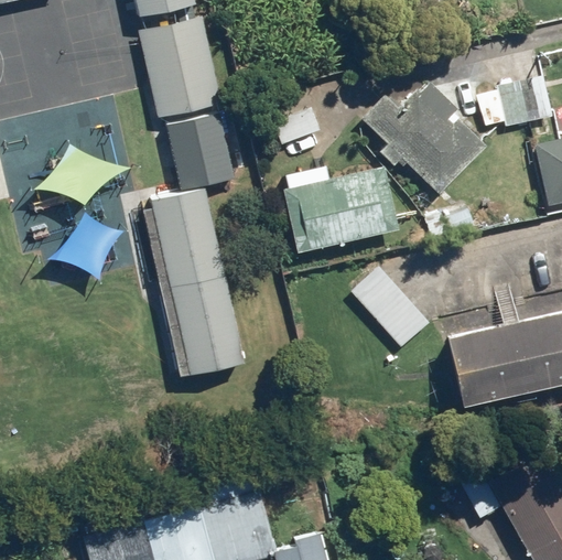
[(196,0),(132,0),(138,20),(197,7),(196,0)]
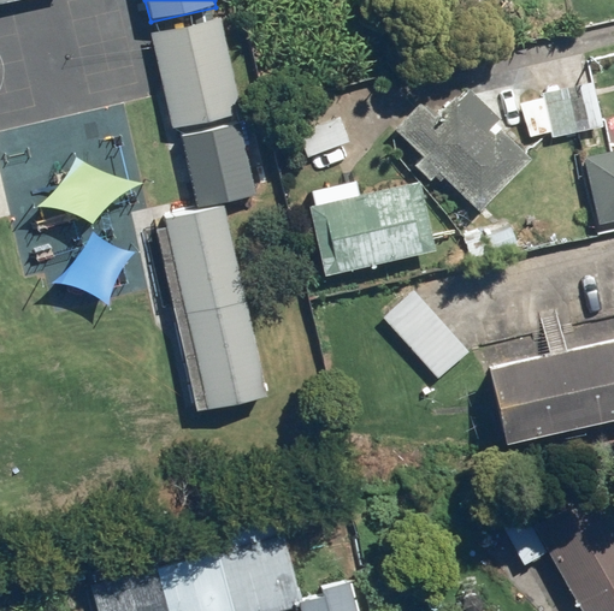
[(220,18),(151,34),(171,126),(241,111),(220,18)]
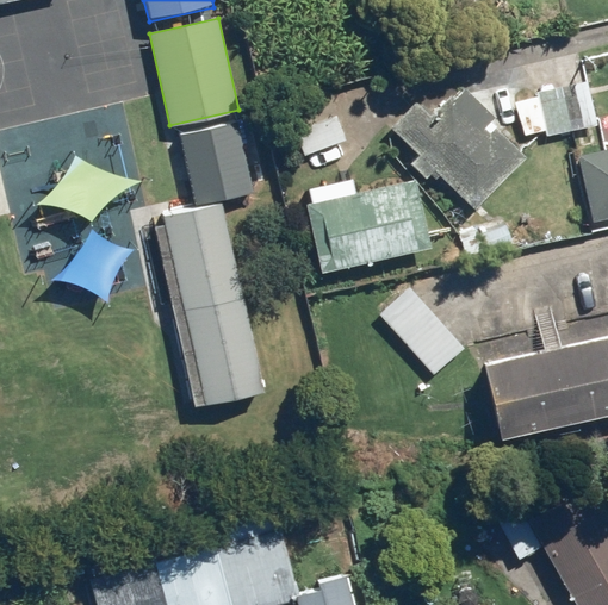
[(538,97),(517,101),(525,137),(546,133),(547,141),(600,130),(590,81),(537,92),(538,97)]
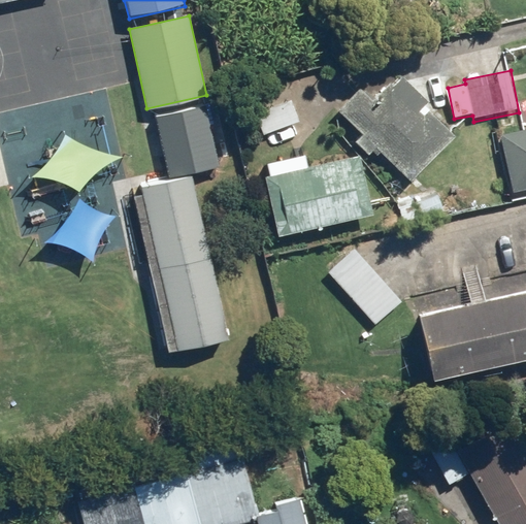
[(364,85),(338,109),(363,135),(356,142),(370,158),(379,151),(408,184),(457,138),(427,105),(429,103),(403,75),(377,99),(364,85)]
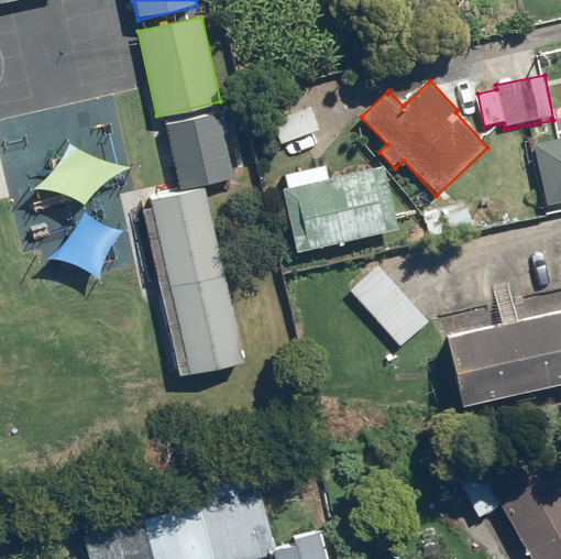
[(287,118),(275,122),(283,145),(320,133),(307,91),(282,100),(287,118)]
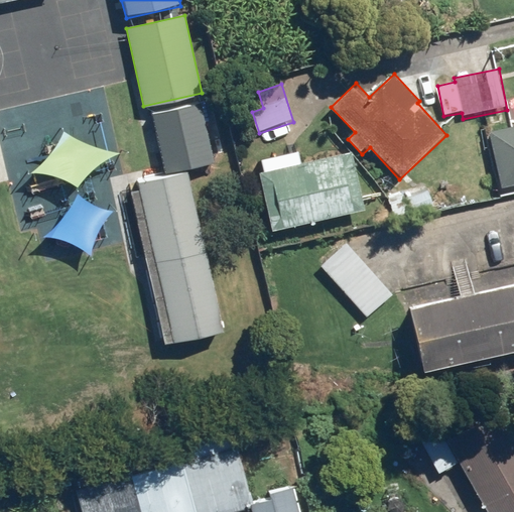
[(196,111),(154,120),(167,175),(209,166),(196,111)]
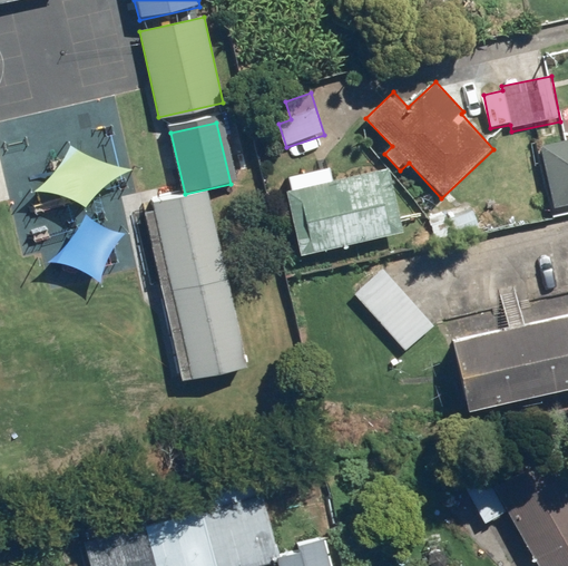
[(567,139),(541,146),(554,206),(567,203),(567,139)]
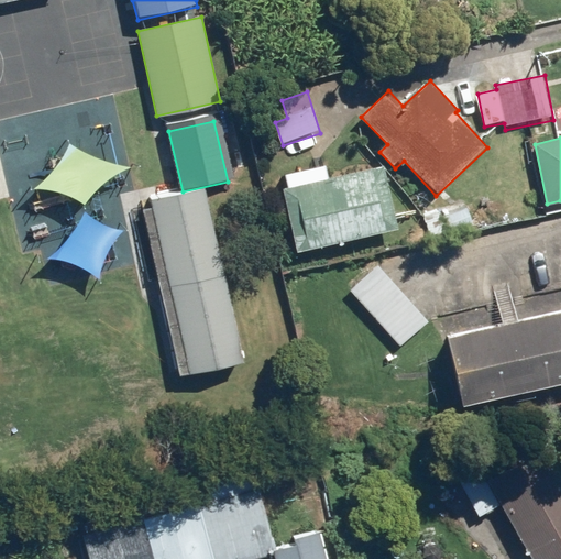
[(289,186),(282,188),(294,251),(397,230),(385,167),(329,178),(327,165),(287,173),(289,186)]
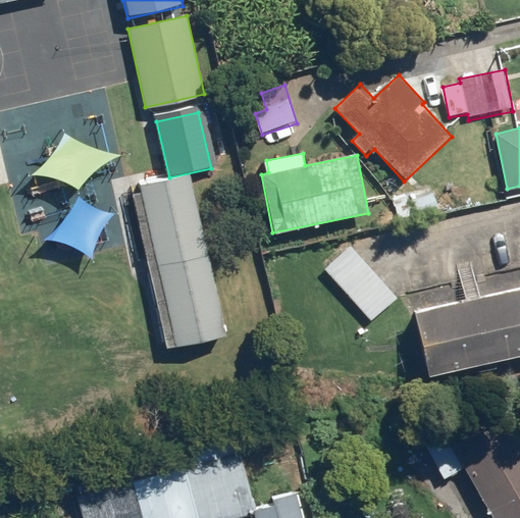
[(189,176),(137,189),(172,348),(224,335),(189,176)]
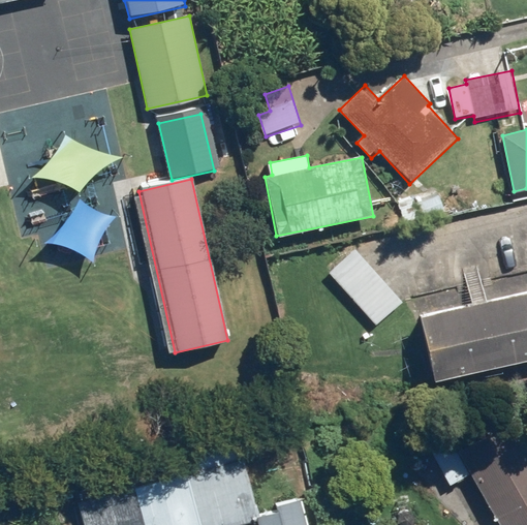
[(435,189),(397,204),(406,226),(444,211),(435,189)]
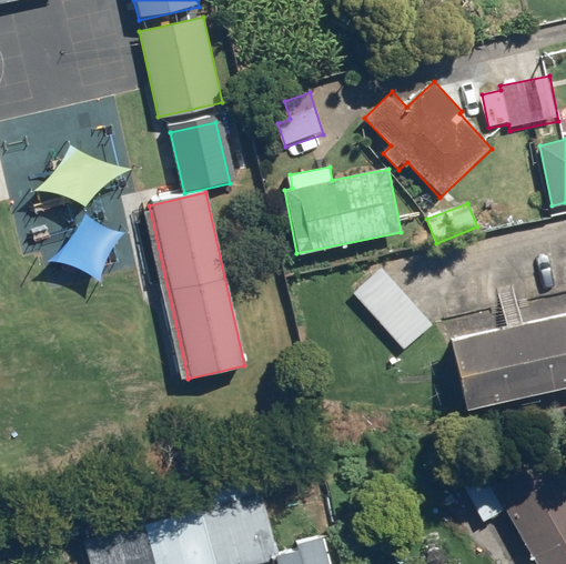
[(383,267),(354,291),(406,351),(434,326),(383,267)]
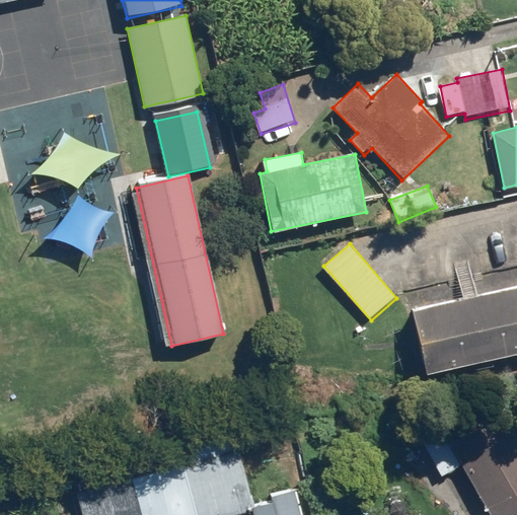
[(516,281),(412,304),(426,372),(516,352),(516,281)]
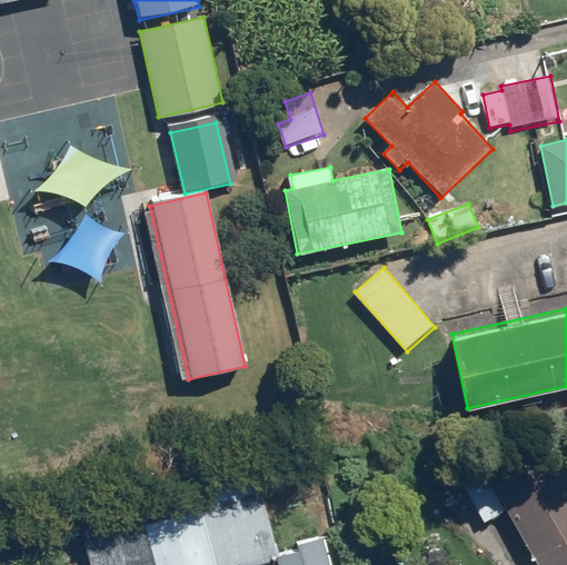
[(483,462),(458,476),(485,523),(505,511),(536,564),(566,564),(566,477),(553,454),(497,486),(483,462)]
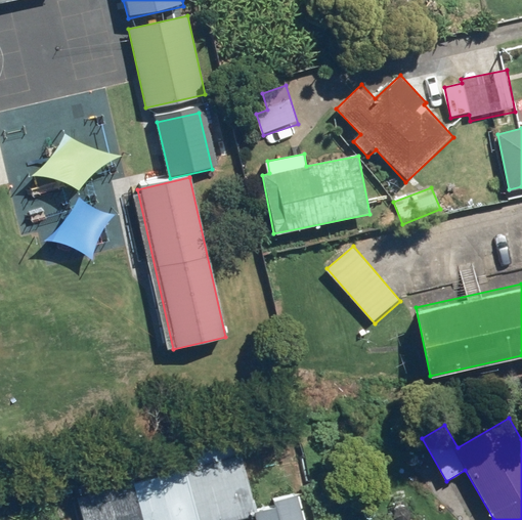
[(256,519),(255,511),(242,458),(79,497),(84,519),(256,519)]
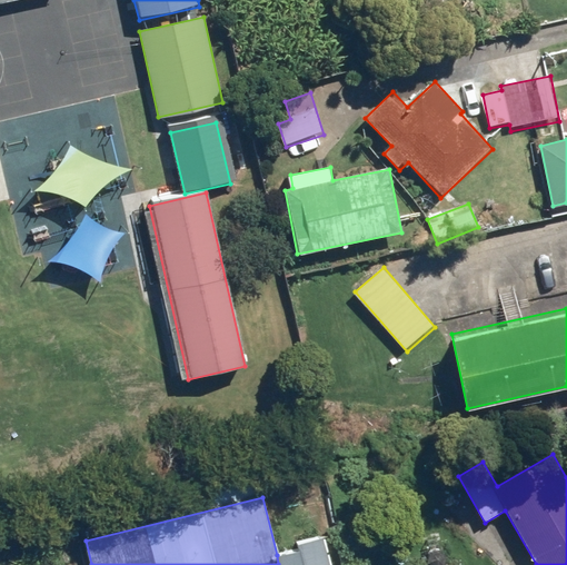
[(301,549),(277,555),(278,564),(330,564),(322,535),(299,541),(301,549)]
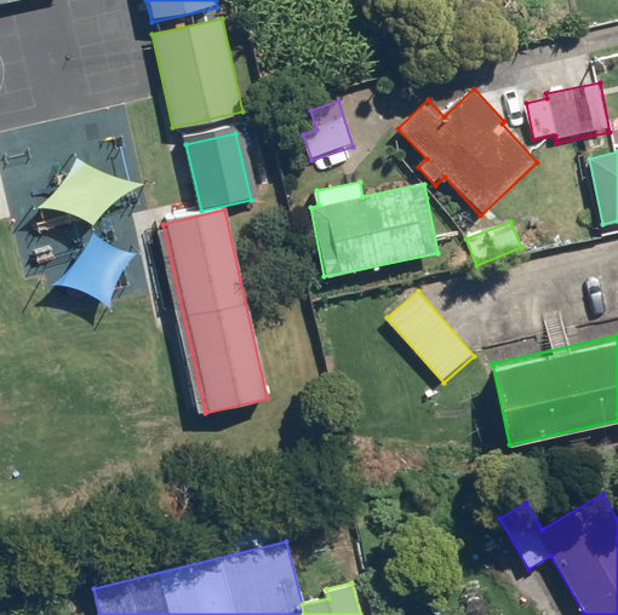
All buildings are outlined.
